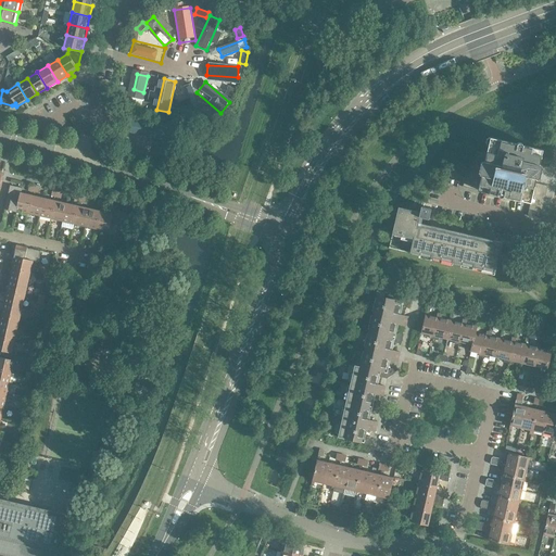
[(228,86),(225,93),(230,97),(235,89),(228,86)]
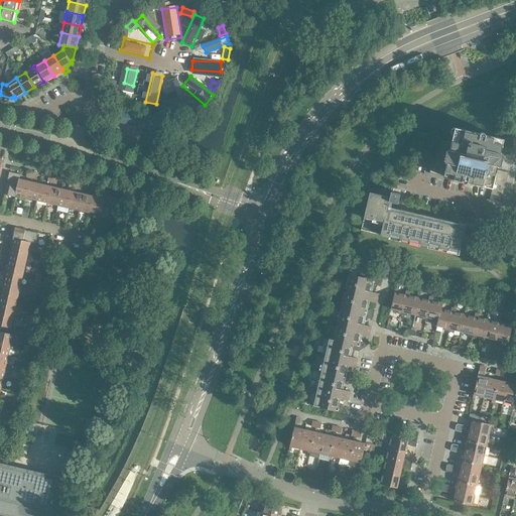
[(181,93),(177,81),(169,83),(170,89),(162,91),(164,98),(181,93)]
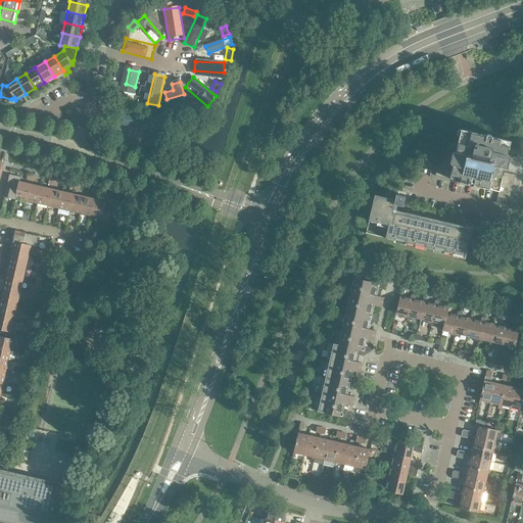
[(111,96),(124,99),(125,93),(113,90),(111,96)]
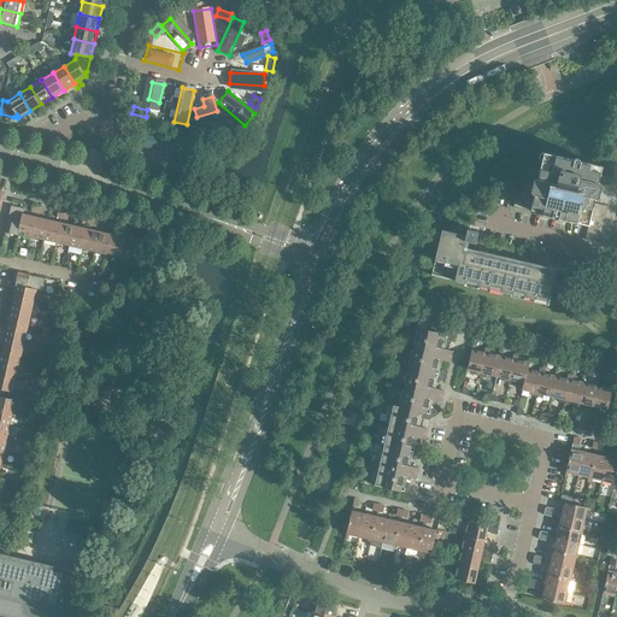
[(231,118),(222,122),(224,128),(234,124),(231,118)]
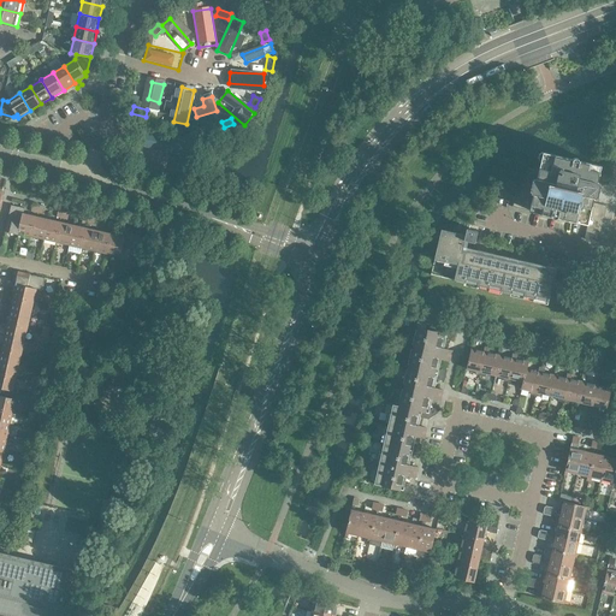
[(513,207),(551,217),(552,218),(556,219),(557,218),(587,225),(590,218),(591,211),(593,202),(594,196),(602,166),(586,163),(543,152),(540,161),(539,170),(522,165),(513,207)]
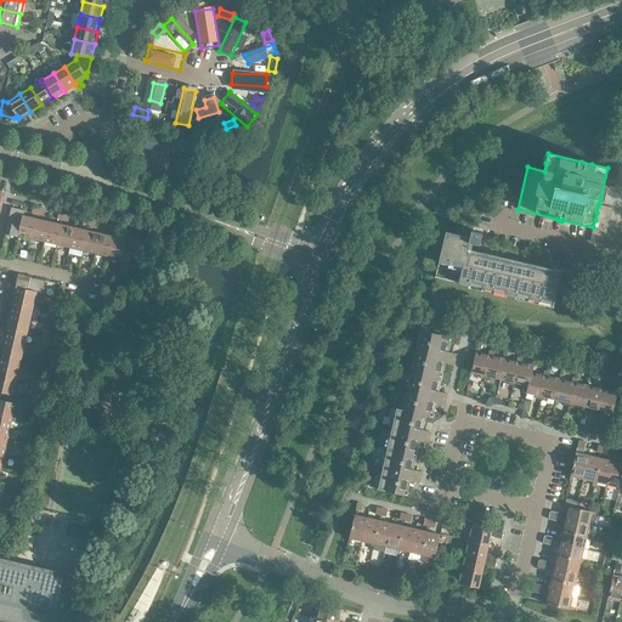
[(612,208),(599,204),(597,213),(611,215),(612,208)]
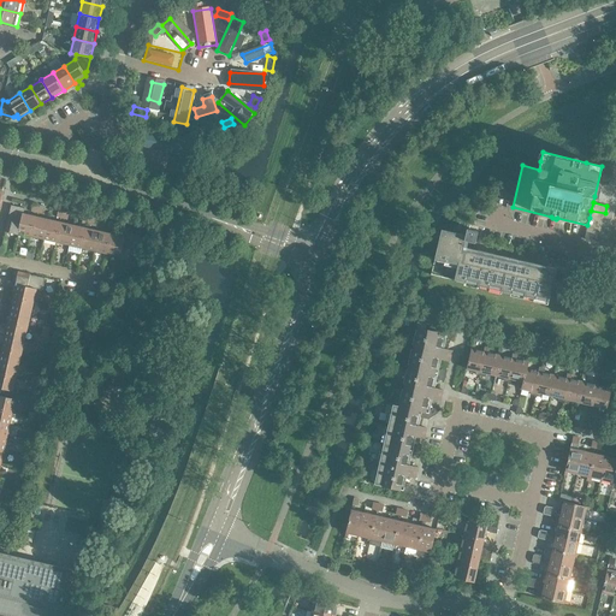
[(23,213),(23,214),(25,208),(11,205),(9,218),(9,220),(7,219),(5,232),(19,235),(19,234),(18,234),(23,213)]
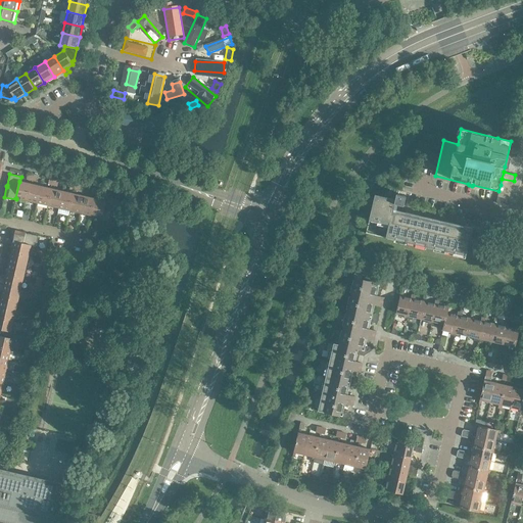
[(513,187),(514,181),(502,179),(501,185),(513,187)]
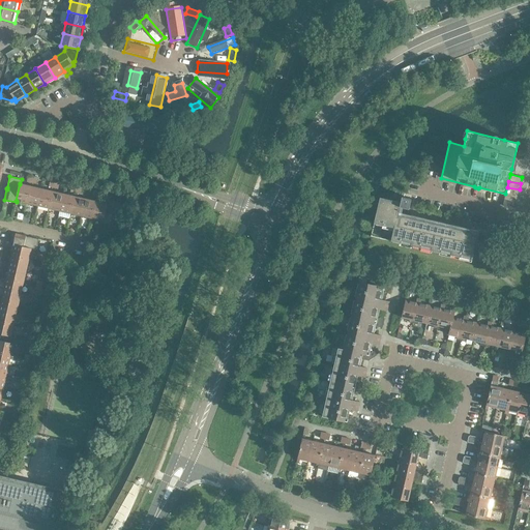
[(27,204),(31,186),(20,184),(20,183),(16,201),(17,201),(27,204)]
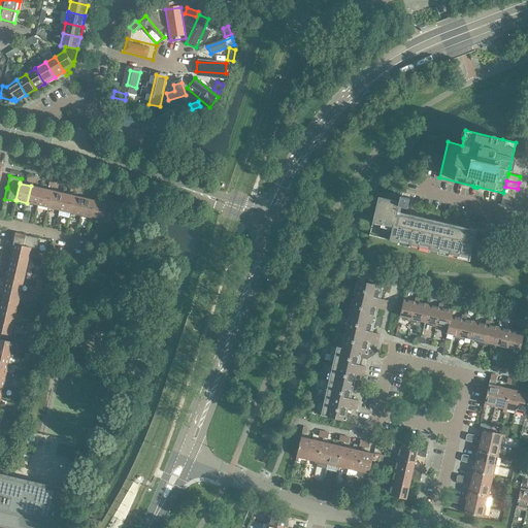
[(37,205),(41,188),(31,186),(27,203),(37,205)]
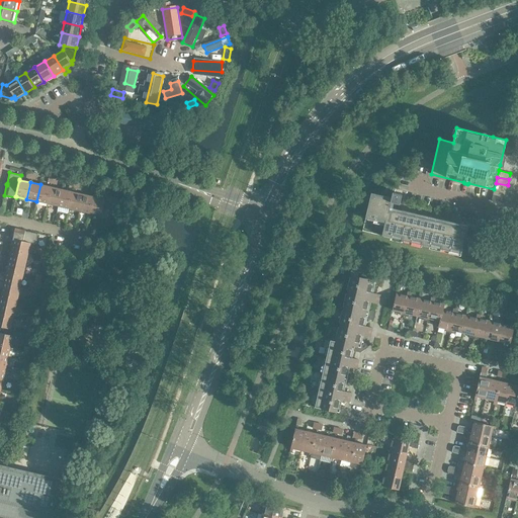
[(506,192),(508,185),(496,183),(494,189),(506,192)]
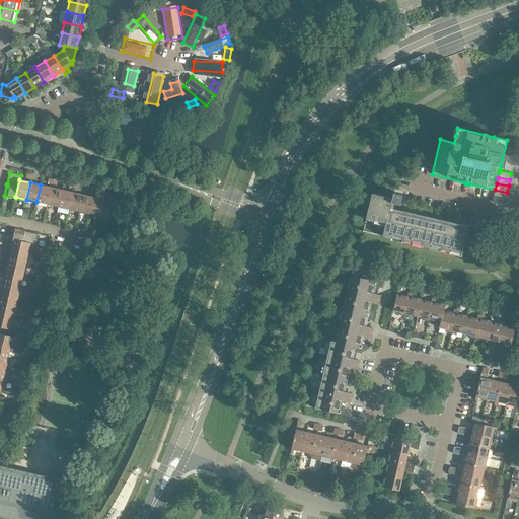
[(48,204),(52,188),(41,184),(36,202),(48,204)]
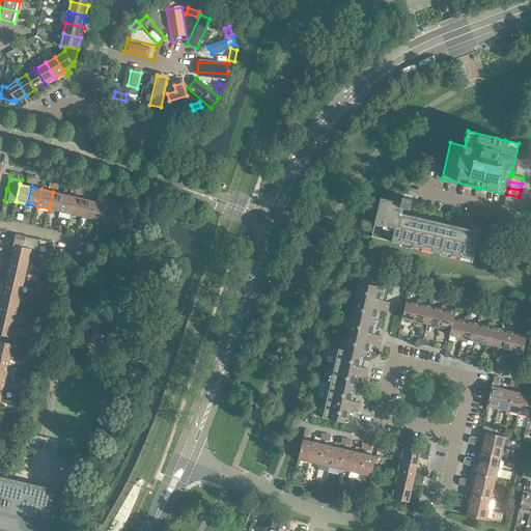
[(59,212),(63,194),(53,192),(49,208),(59,212)]
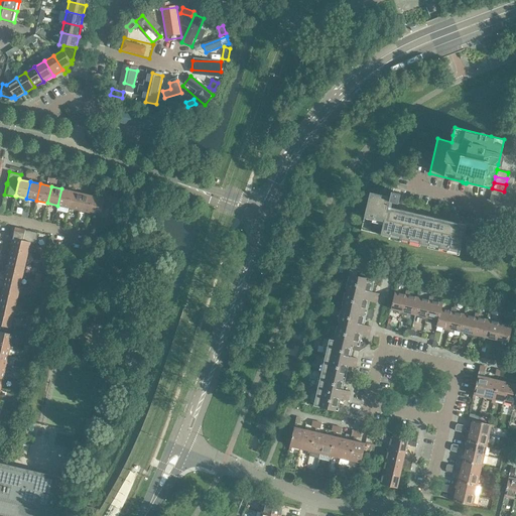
[(69,208),(73,191),(61,188),(57,206),(69,208)]
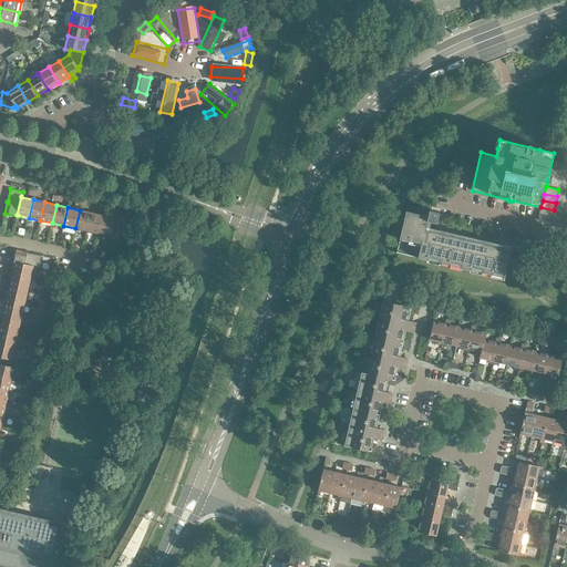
[(553,217),(554,210),(540,207),(539,214),(553,217)]
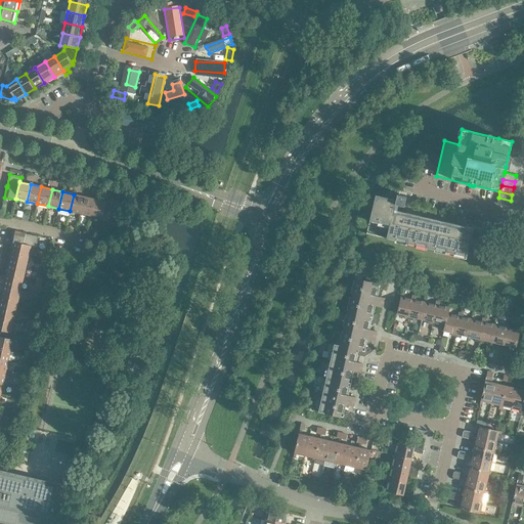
[(80,214),(84,197),(74,194),(70,211),(80,214)]
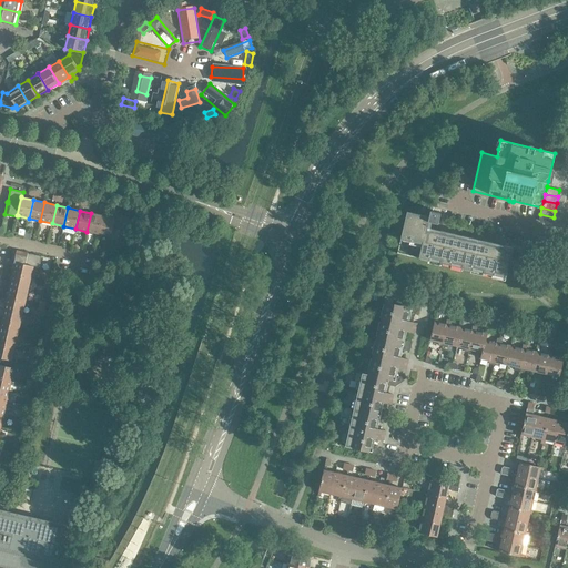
[(513,247),(437,230),(440,213),(430,211),(429,216),(407,212),(397,253),(428,261),(427,263),(440,266),(440,263),(449,265),(448,269),(462,271),(463,269),(470,270),(470,273),(484,276),(484,273),(492,275),(492,277),(505,281),(505,279),(506,279),(511,251),(513,247)]
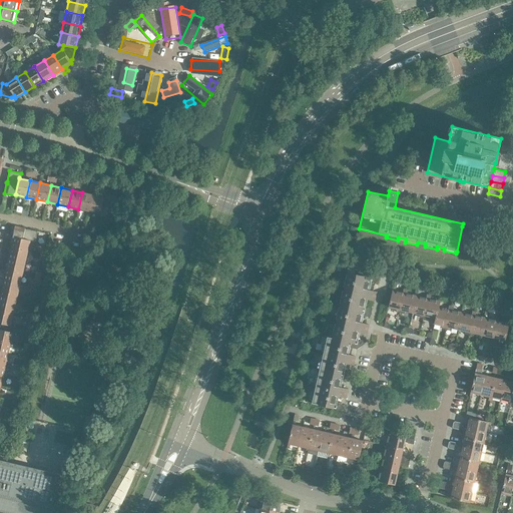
[(89,211),(93,195),(82,192),(78,209),(89,211)]
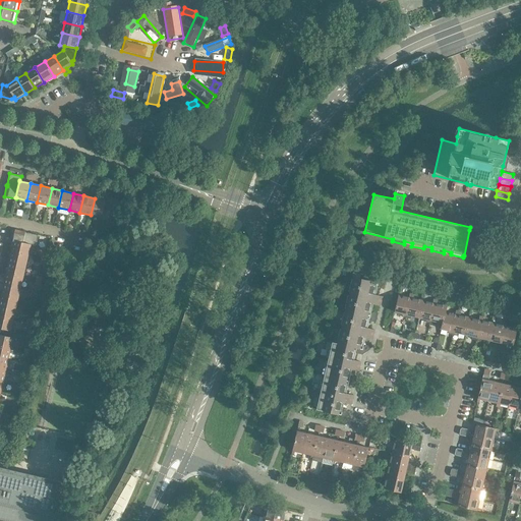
[(105,200),(101,218),(101,219),(112,221),(114,211),(115,209),(117,198),(106,195),(105,200)]
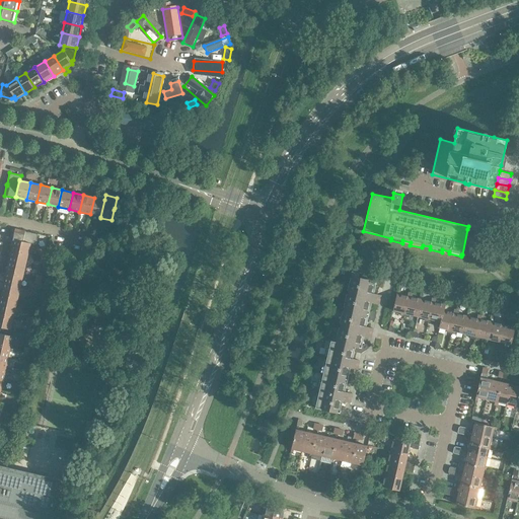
[(504,204),(506,199),(494,196),(493,202),(504,204)]
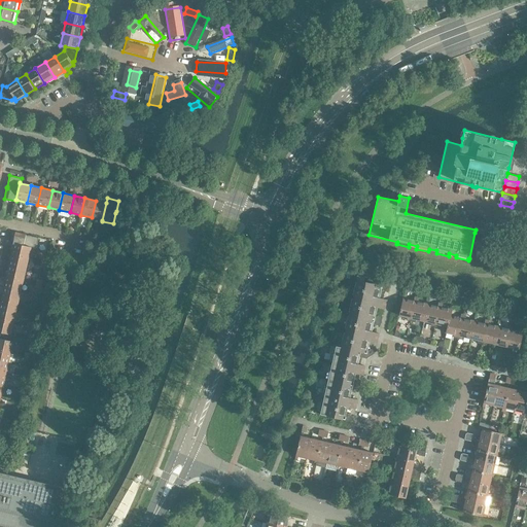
[(106,203),(96,201),(92,217),(102,220),(106,203)]
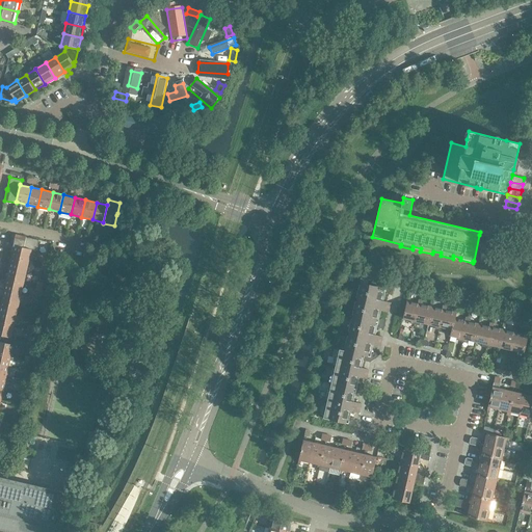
[(12,246),(14,246),(15,246),(31,250),(36,251),(38,240),(28,238),(26,237),(16,235),(12,246)]
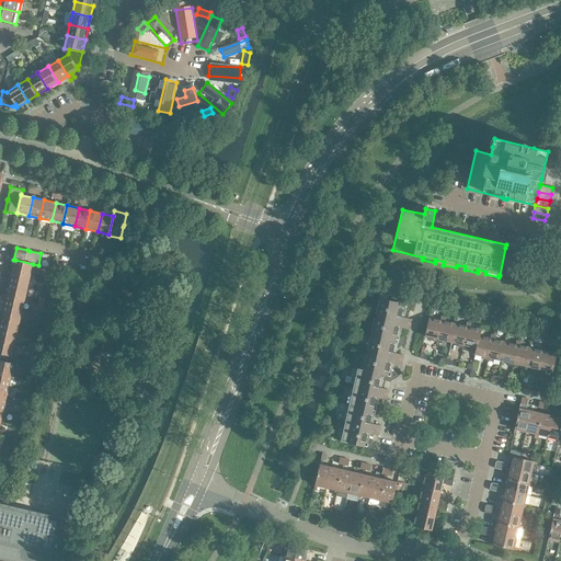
[(31,275),(33,264),(15,260),(14,260),(12,271),(31,275)]
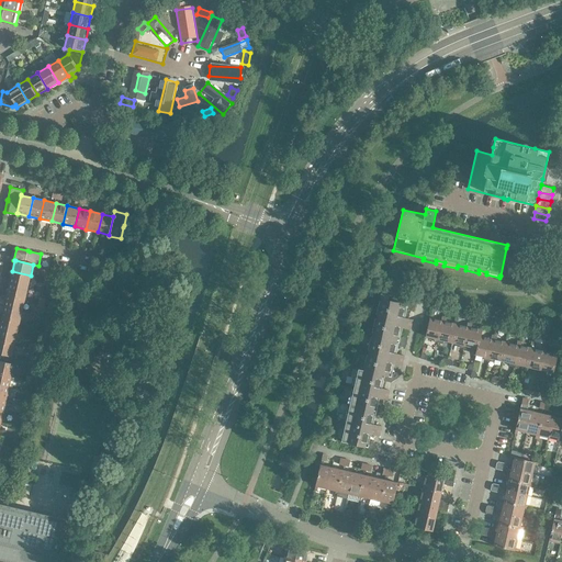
[(27,288),(31,276),(12,271),(10,283),(27,288)]
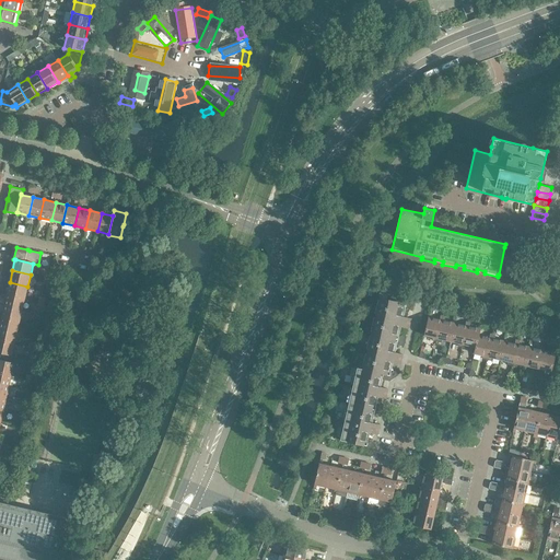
[(25,298),(27,287),(10,282),(7,293),(25,298)]
